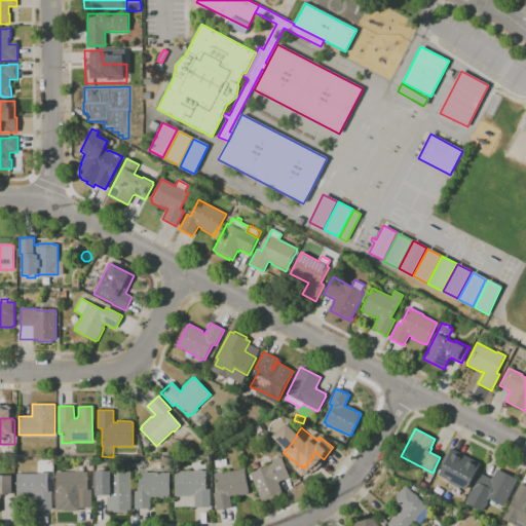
[(147,446),(142,440),(145,436),(151,441),(147,446)]
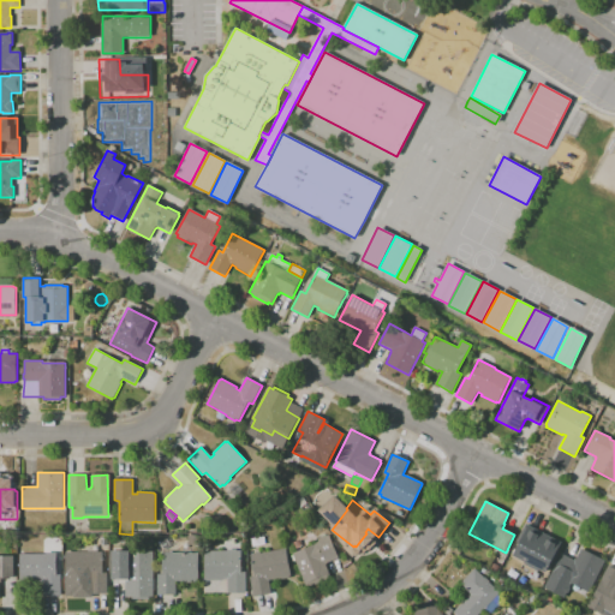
[(543,580),(523,569),(518,578),(507,572),(511,563),(509,563),(519,545),(515,543),(525,524),(542,532),(535,544),(538,547),(539,544),(556,554),(543,580)]
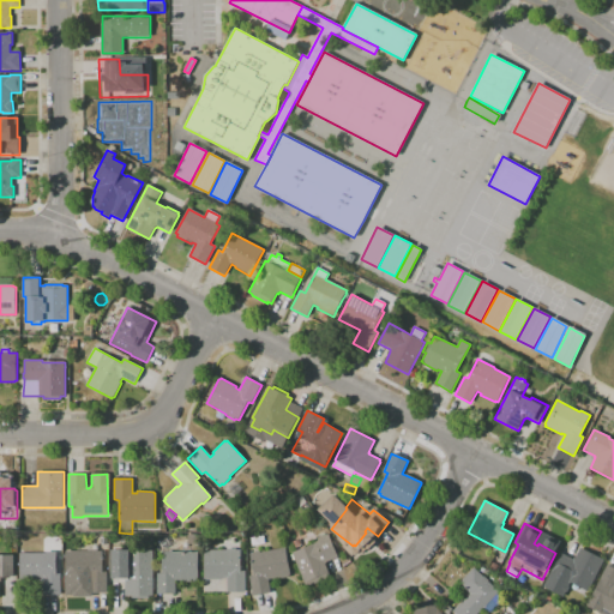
[(311,585),(308,585),(307,585),(305,583),(293,553),(314,543),(317,542),(319,539),(329,534),(338,558),(326,563),(326,564),(325,564),(329,572),(317,577),(317,581),(317,582),(315,583),(313,585),(312,585),(311,585)]
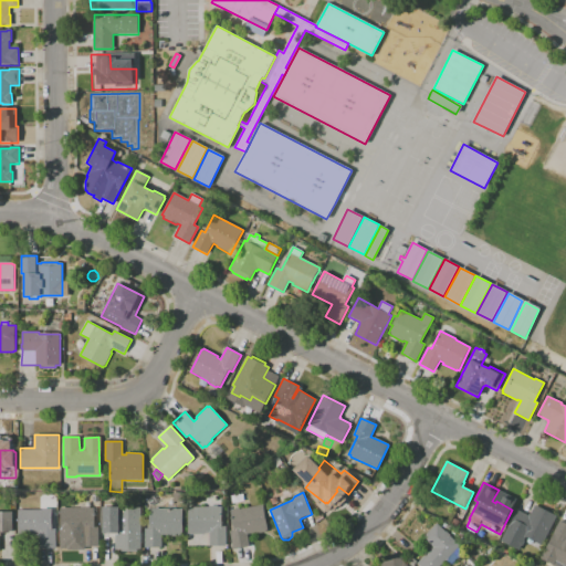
[(233,549),(230,531),(234,531),(231,511),(232,511),(231,510),(240,509),(240,510),(263,505),(268,530),(265,531),(265,532),(252,534),(252,533),(248,534),(250,546),(233,549)]
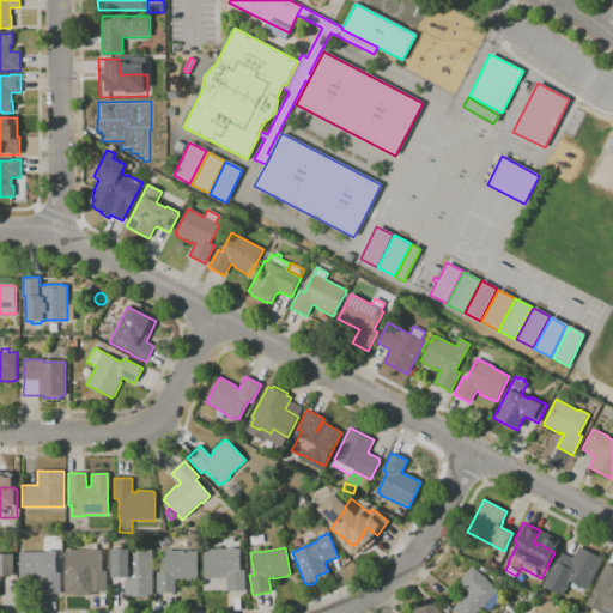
[(562,596),(542,586),(551,569),(552,569),(560,552),(572,558),(574,557),(575,558),(580,547),(602,559),(587,590),(569,582),(568,584),(568,588),(566,590),(564,592),(562,596)]
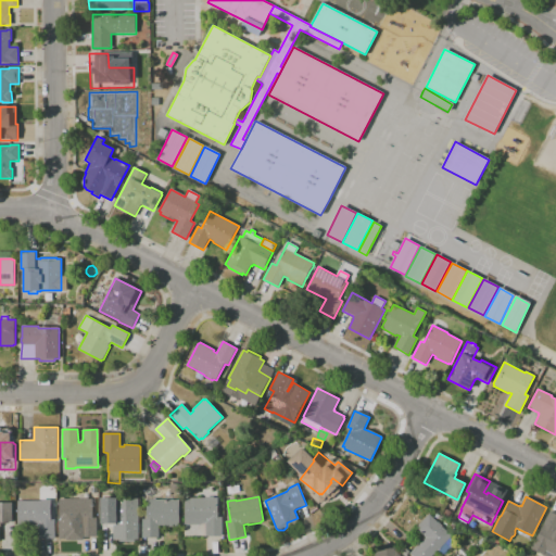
[(97,538),(80,538),(80,525),(76,525),(76,526),(62,526),(62,523),(59,523),(59,500),(80,500),(80,498),(88,497),(88,500),(92,500),(92,508),(96,508),(96,513),(93,513),(93,518),(97,518),(97,538)]
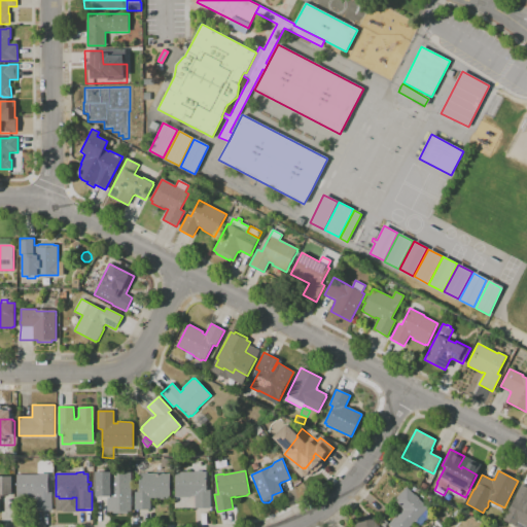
[(128,514),(112,514),(112,512),(108,512),(108,500),(97,500),(97,471),(132,472),(132,485),(133,485),(133,493),(132,493),(132,512),(128,512),(128,514)]
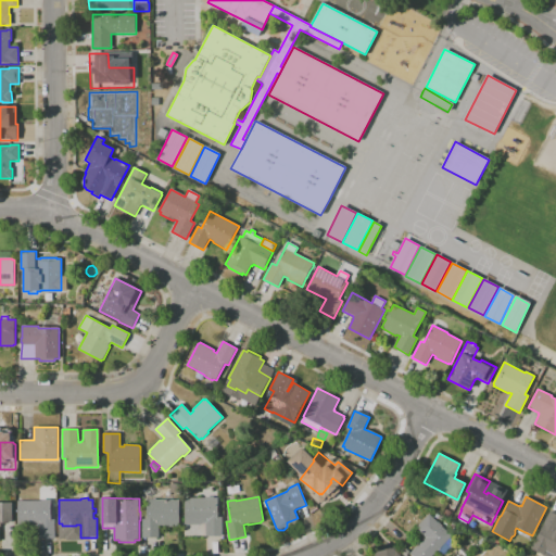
[(222,536),(206,536),(206,523),(202,523),(202,526),(187,526),(187,523),(185,523),(185,498),(205,498),(205,497),(214,497),(214,498),(218,498),(218,513),(219,513),(219,516),(218,515),(218,517),(223,517),(222,536)]
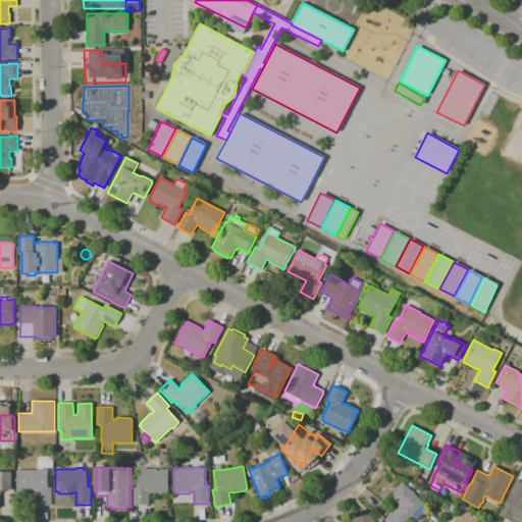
[(150,505),(134,505),(134,487),(138,487),(138,468),(147,468),(147,470),(168,469),(168,492),(167,492),(167,494),(153,494),(153,493),(149,493),(150,505)]
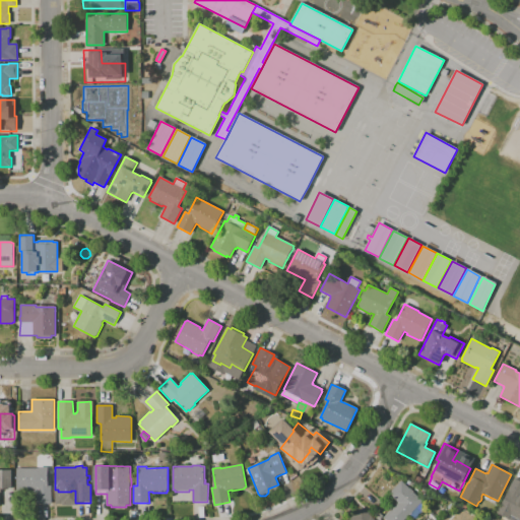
[(52,504),(36,504),(37,493),(33,492),(33,494),(18,494),(18,493),(16,493),(16,468),(39,468),(39,467),(52,467),(52,504)]
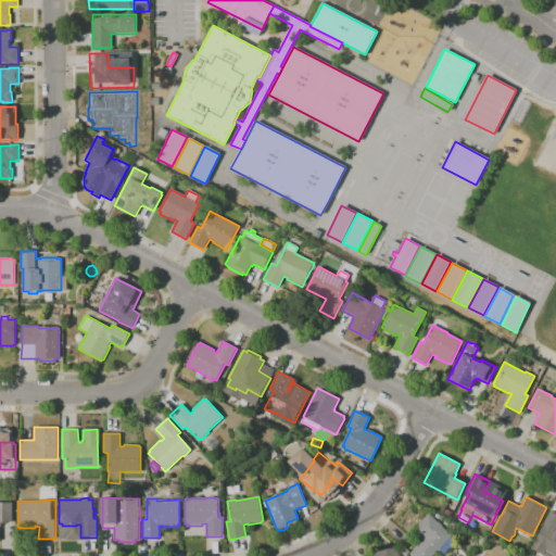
[(0,503),(13,503),(13,522),(10,522),(10,523),(3,523),(2,523),(2,528),(0,528),(0,503)]
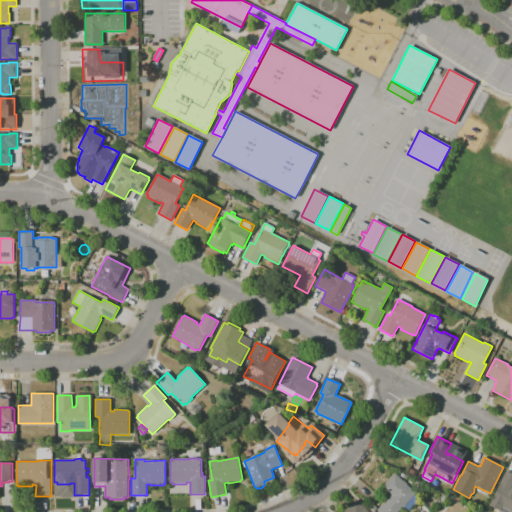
[(285,472),(283,467),(289,464),(291,468),(285,472)]
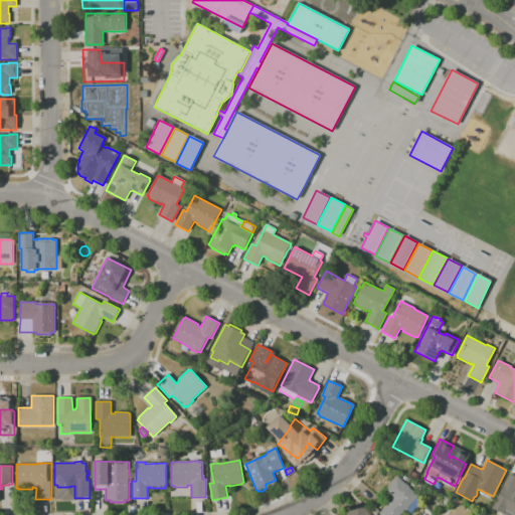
[(415,480),(409,477),(412,471),(418,474),(415,480)]
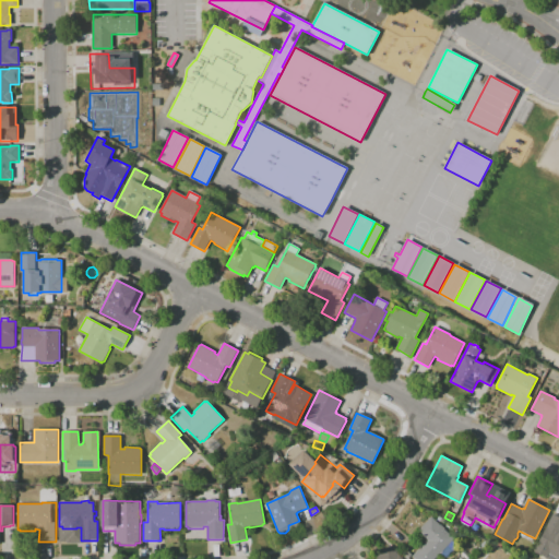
[(558,558),(546,558),(534,551),(552,514),(554,514),(555,513),(558,515),(558,558)]
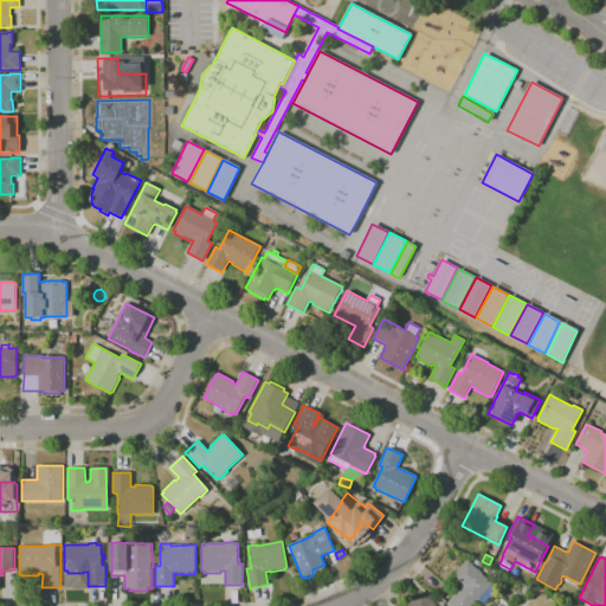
[(472,605),(449,605),(446,604),(464,586),(453,575),(468,560),(477,569),(478,568),(483,573),(482,574),(492,585),(485,592),(491,597),(483,605),(478,600),(472,605)]
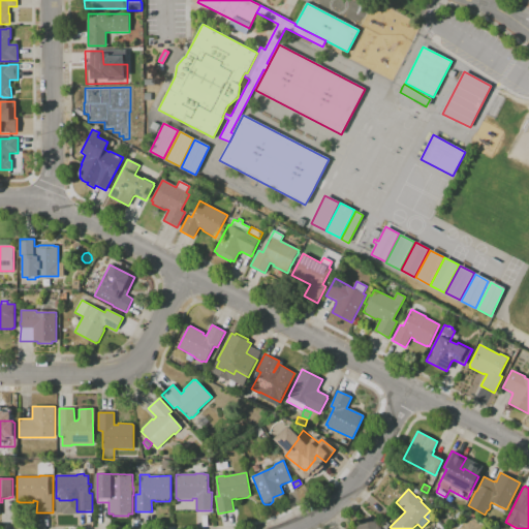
[(356,528),(355,528),(368,516),(381,528),(356,528)]
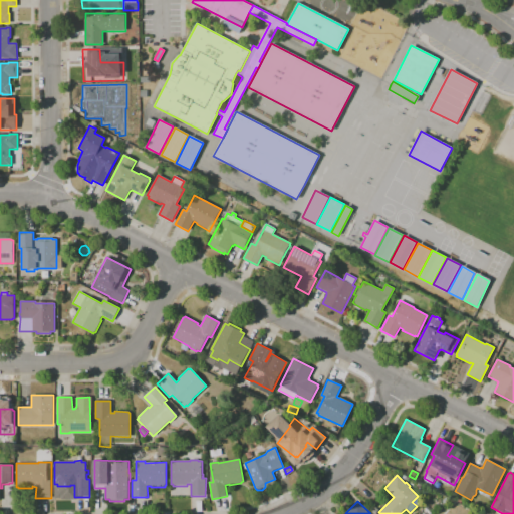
[(375,513),(373,513),(369,510),(373,505),(379,510),(375,513)]
